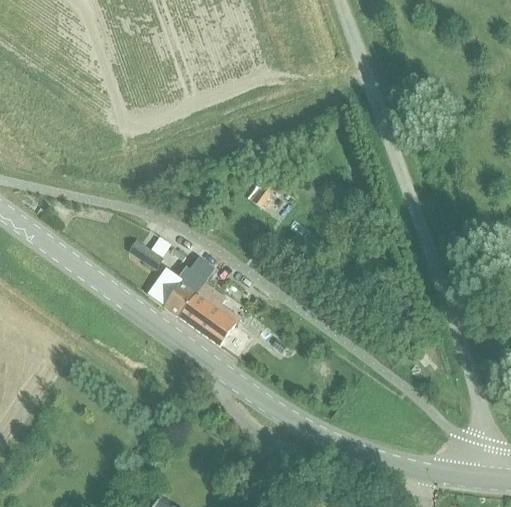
[(248,198),(258,205),(270,189),(260,182),(248,198)]
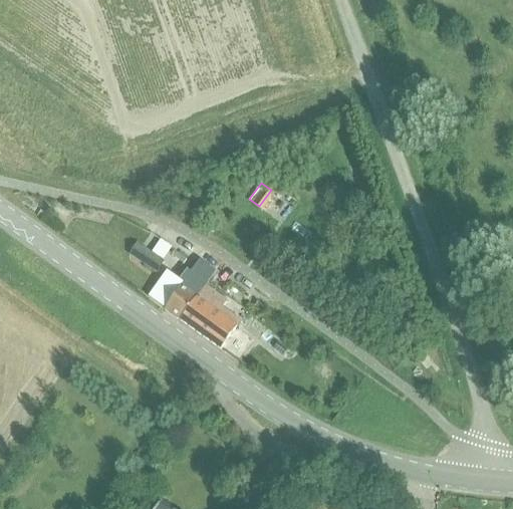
[(278,184),(273,191),(279,195),(284,188),(278,184)]
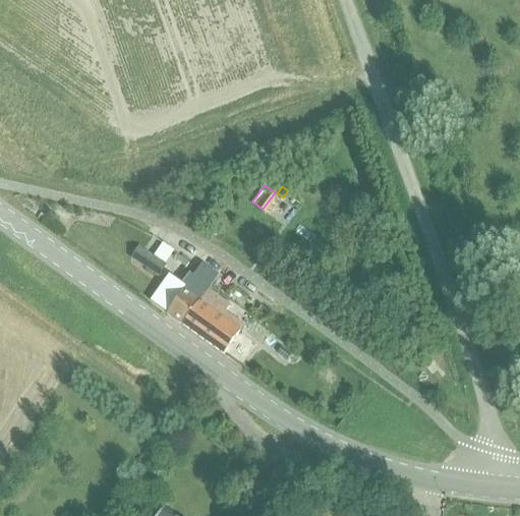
[(175,250),(172,255),(184,264),(187,259),(175,250)]
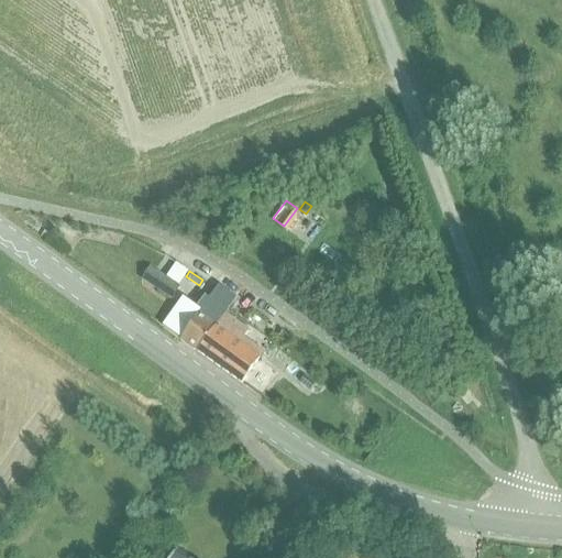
[(178,282),(164,272),(155,285),(169,295),(178,282)]
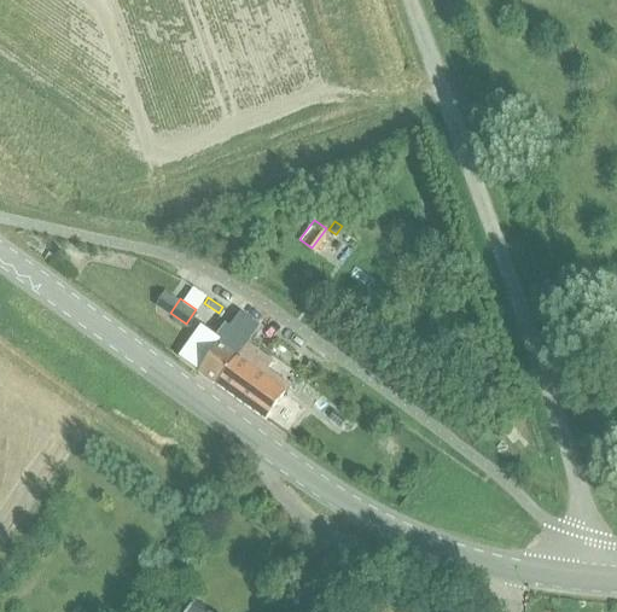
[(214,380),(245,338),(223,321),(215,333),(220,337),(197,368),(214,380)]
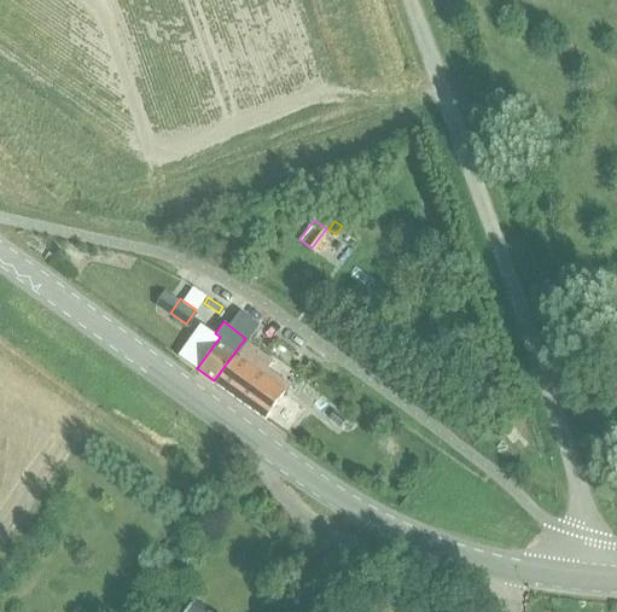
[(261,373),(272,359),(246,341),(248,338),(245,338),(214,380),(263,415),(283,389),(261,373)]
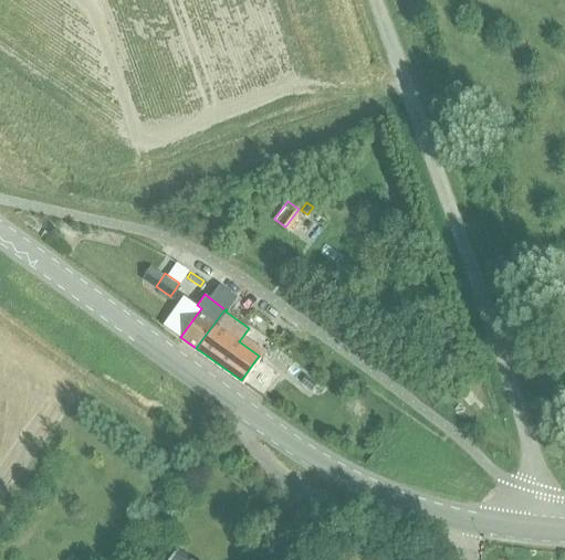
[(474,389),(460,398),(474,423),(490,414),(474,389)]
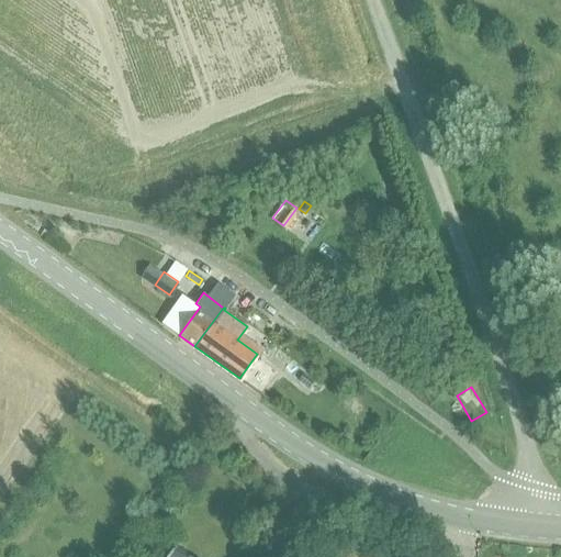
[(189,556),(174,546),(166,556),(189,556)]
